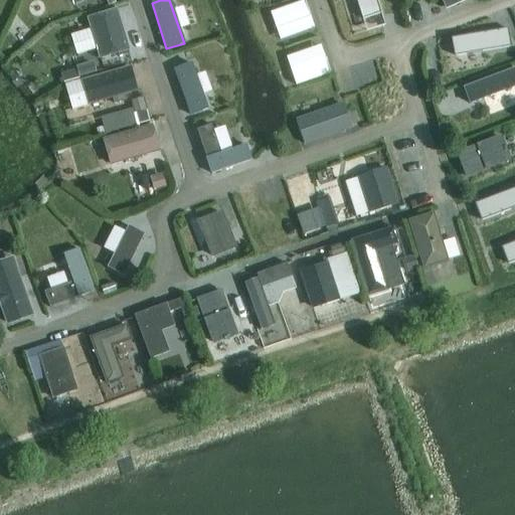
[(356,0),(362,19),(379,14),(374,0),(356,0)]
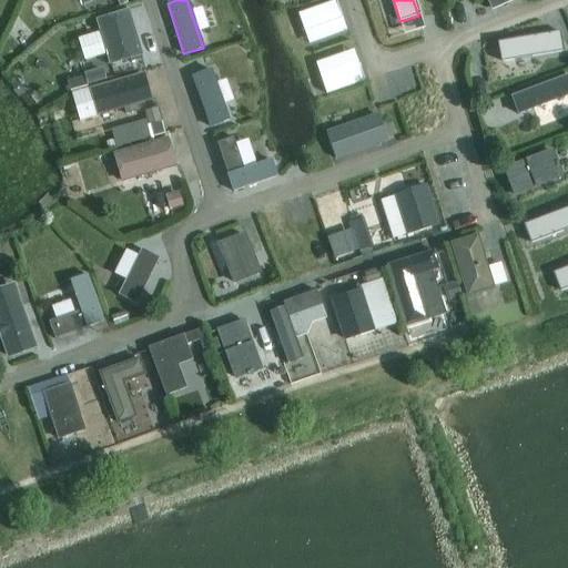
[(335,1),(298,14),(304,31),(342,18),(335,1)]
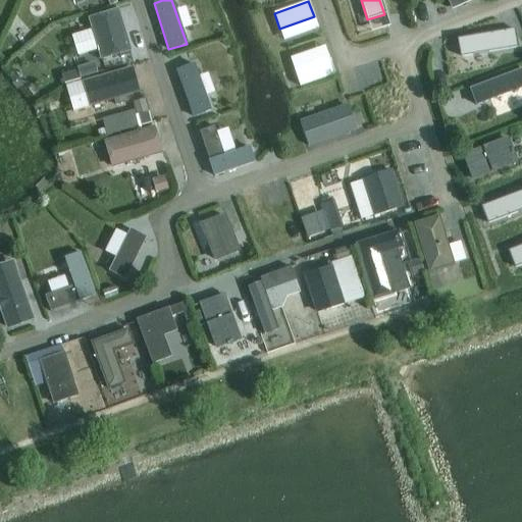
[(117,9),(87,18),(100,60),(131,51),(117,9)]
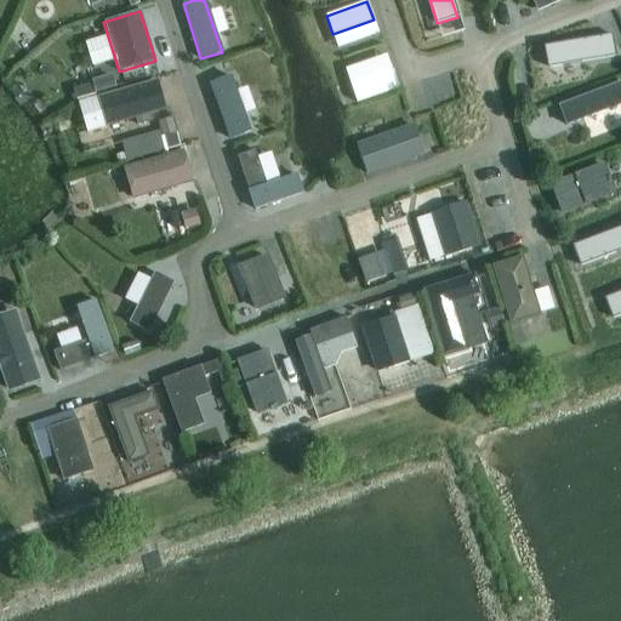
[(610,35),(545,47),(548,67),(614,55),(610,35)]
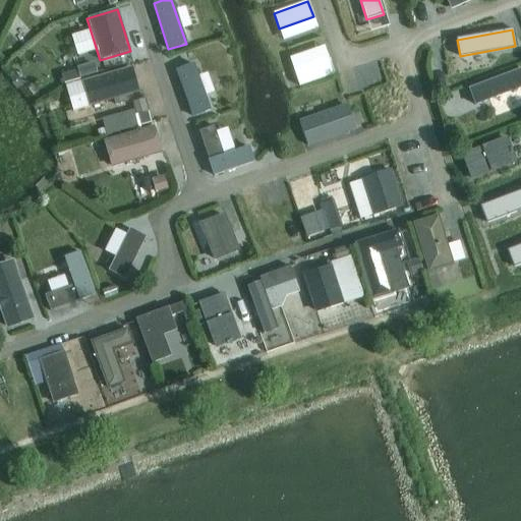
[(328,58),(293,69),(299,85),(333,74),(328,58)]
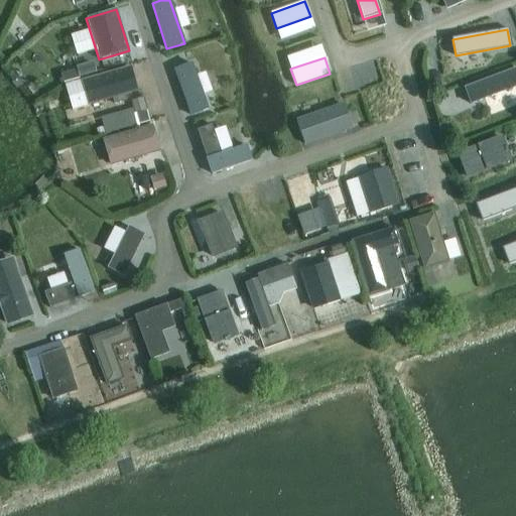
[(93,62),(76,68),(79,77),(95,72),(93,62)]
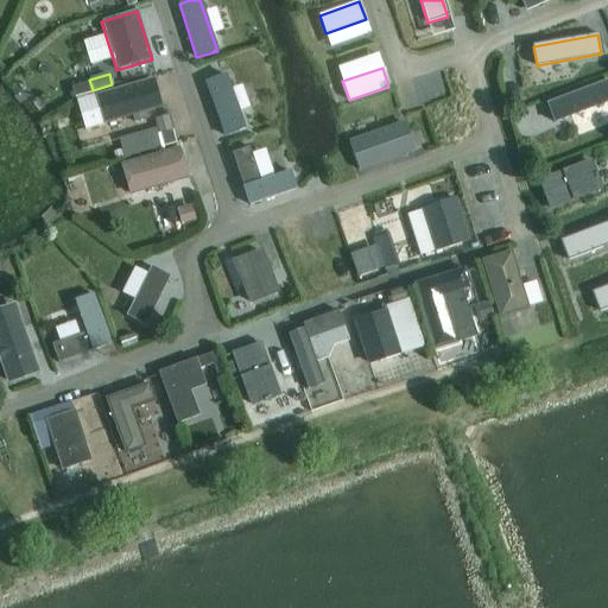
[(245,128),(239,111),(236,112),(228,90),(230,89),(226,75),(206,82),(225,135),(245,128)]
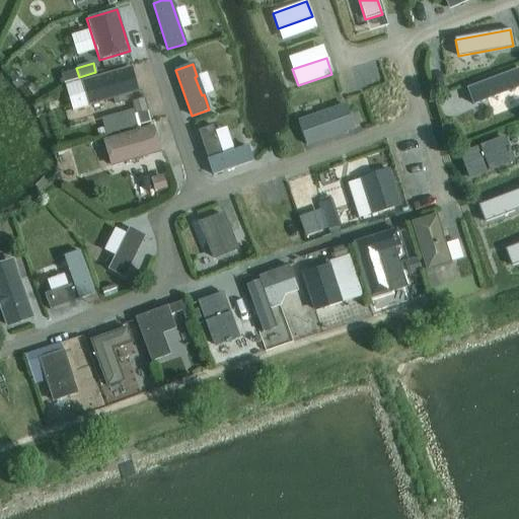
[(138,91),(131,67),(81,81),(88,105),(138,91)]
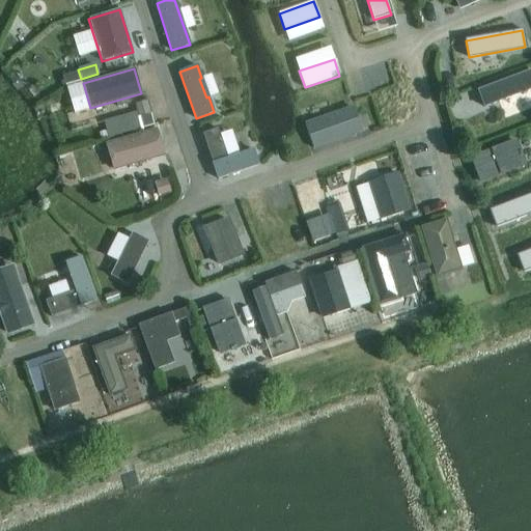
[(477,90),(484,108),(530,88),(530,74),(529,70),(477,90)]
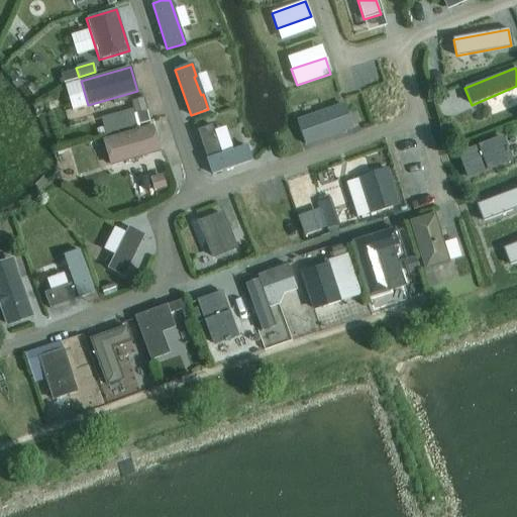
[(143,98),(130,101),(132,107),(134,113),(146,110),(143,98)]
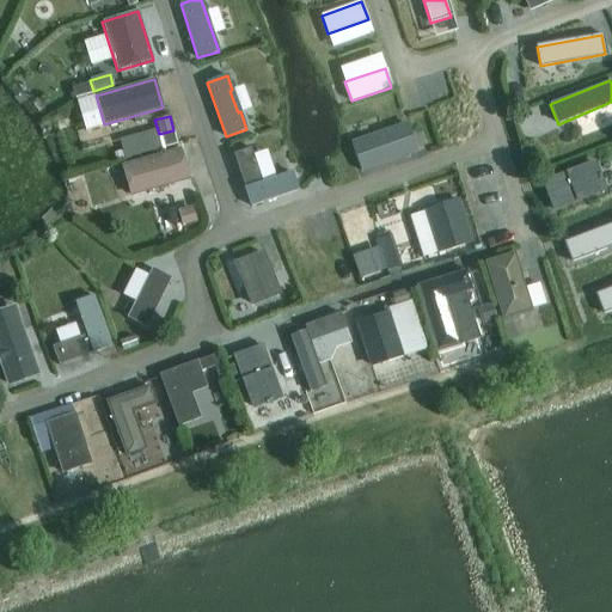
[(407,123),(352,142),(362,171),(416,151),(407,123)]
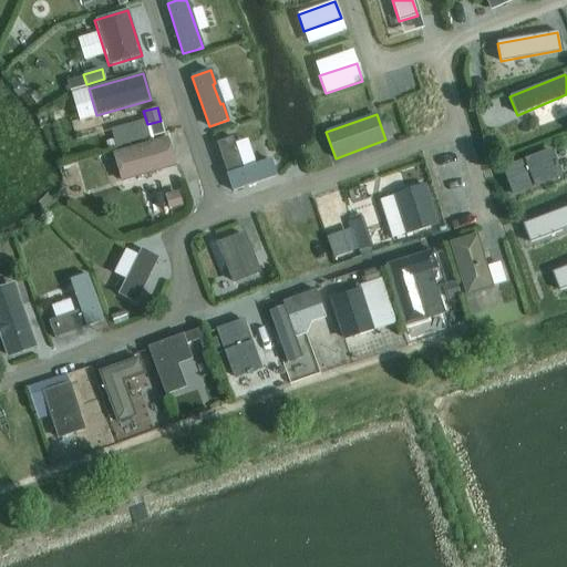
[(215,143),(232,191),(276,176),(270,160),(243,168),(232,137),(215,143)]
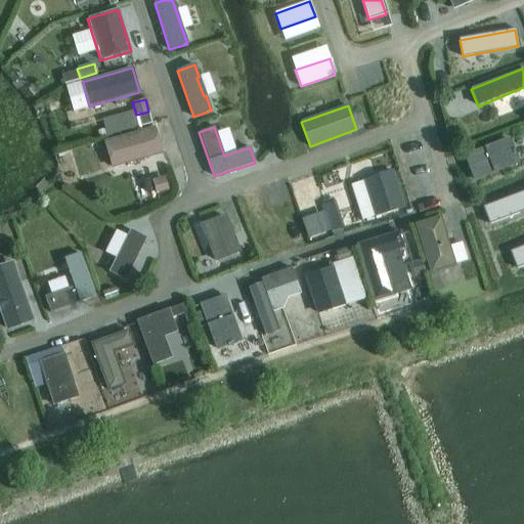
[(104,142),(112,168),(162,154),(155,128),(104,142)]
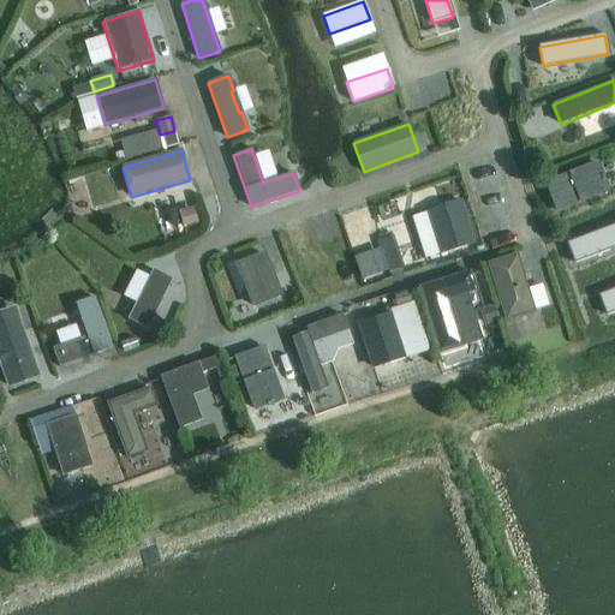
[(598,162),(544,181),(555,212),(609,191),(598,162)]
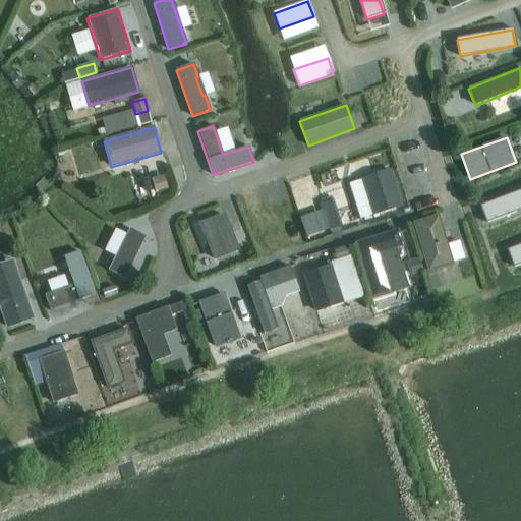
[(403,206),(391,169),(360,179),(371,216),(403,206)]
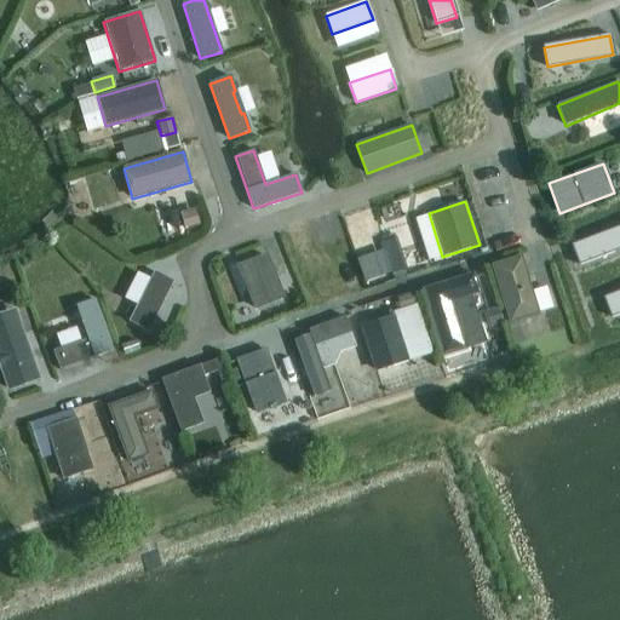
[(195,208),(181,213),(185,230),(200,225),(195,208)]
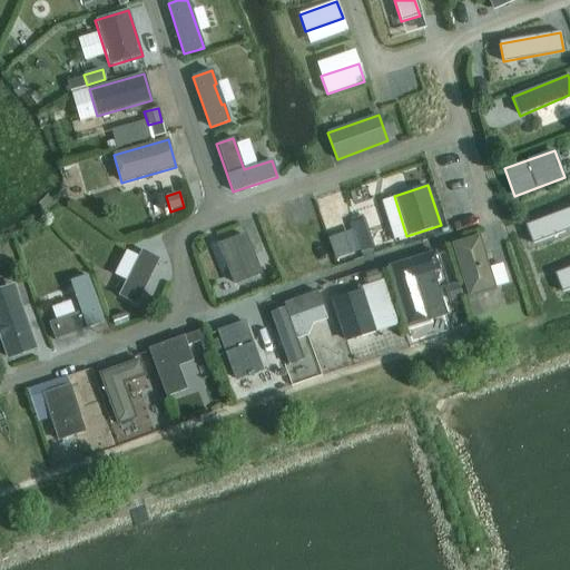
[(569,208),(526,225),(532,243),(569,228),(569,208)]
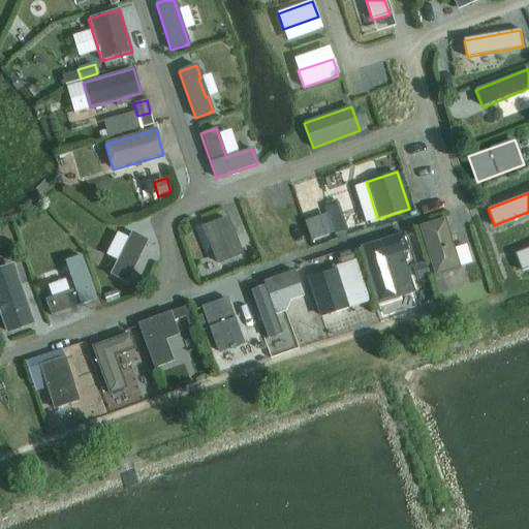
[(201,226),(216,263),(242,253),(227,216),(201,226)]
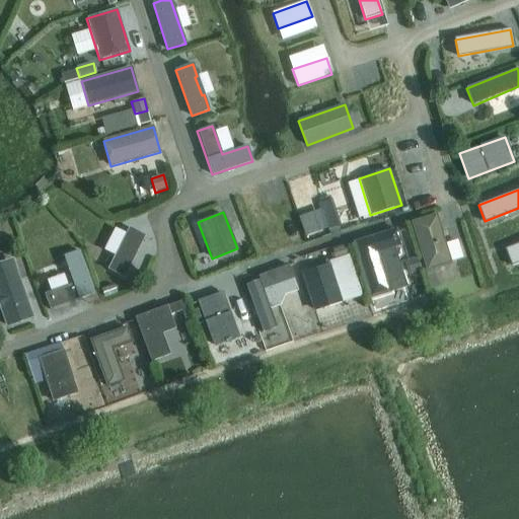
[(326,229),(340,225),(337,214),(323,218),(326,229)]
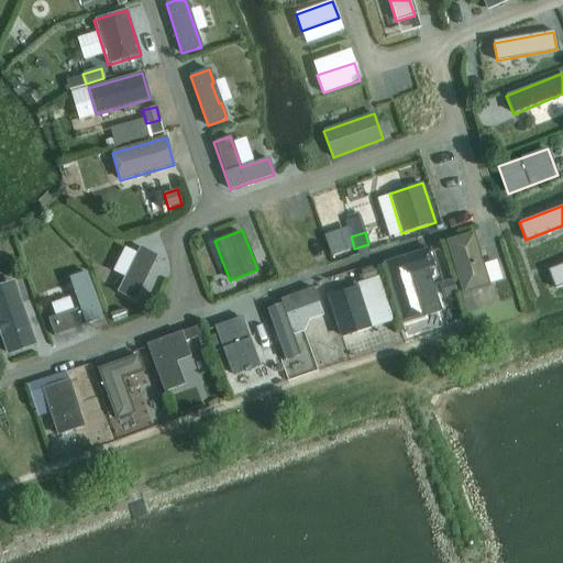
[(462,294),(488,285),(473,232),(445,240),(462,294)]
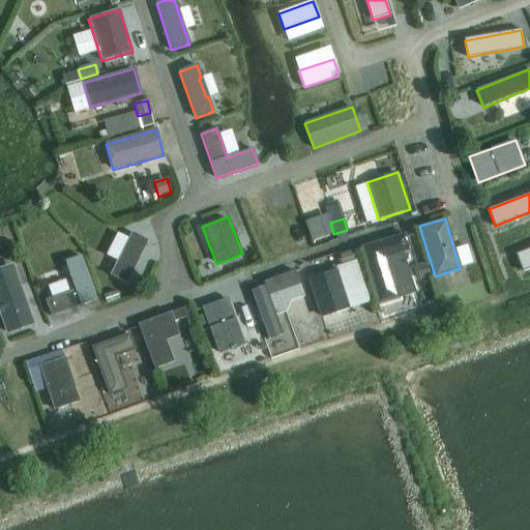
[(147,240),(131,233),(111,274),(126,283),(147,240)]
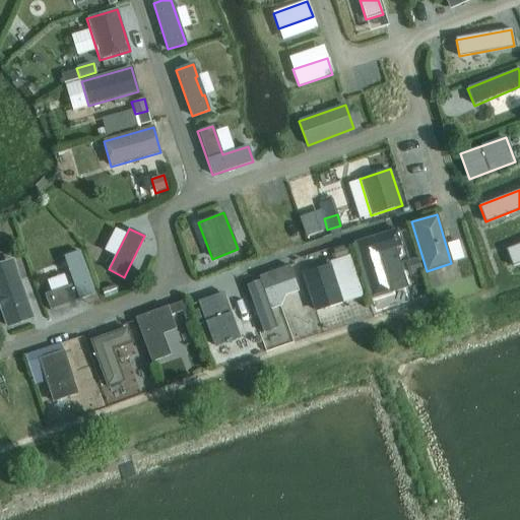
[(400,246),(396,230),(354,243),(359,258),(400,246)]
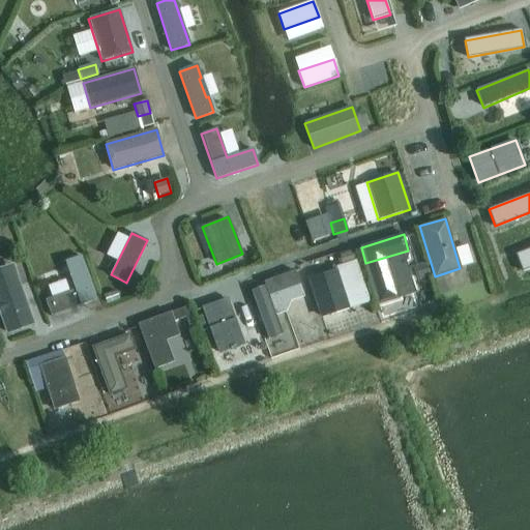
[(529,248),(517,255),(522,270),(529,267),(529,248)]
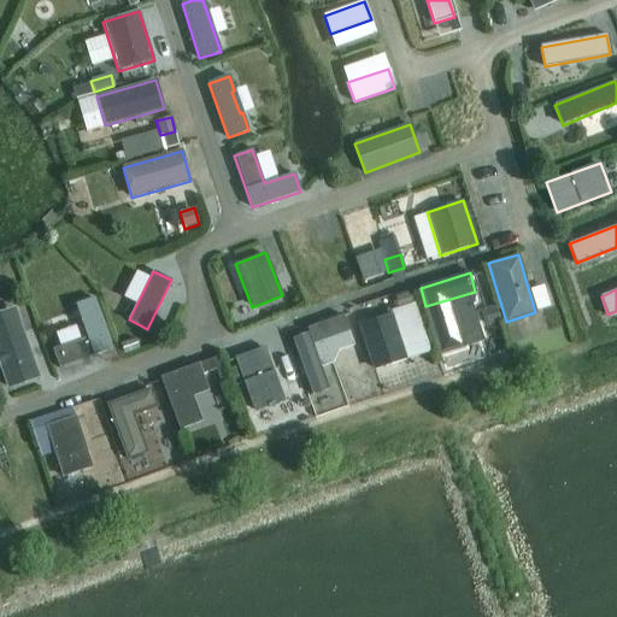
[(410,291),(394,297),(399,310),(415,304),(410,291)]
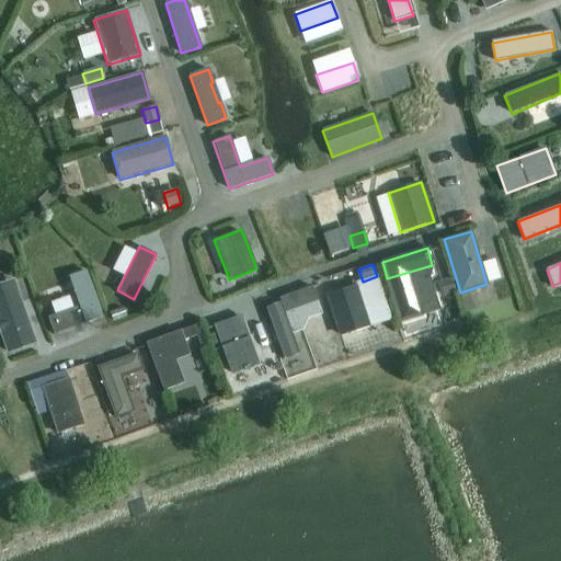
[(84,323),(102,317),(86,272),(69,277),(79,306),(48,318),(54,334),(84,322),(84,323)]
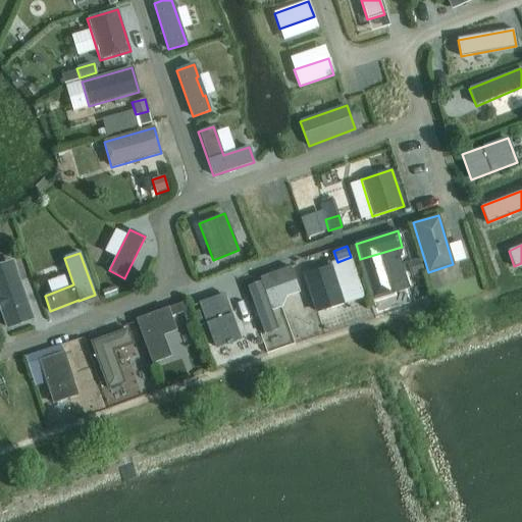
[(418,259),(408,262),(413,275),(423,272),(418,259)]
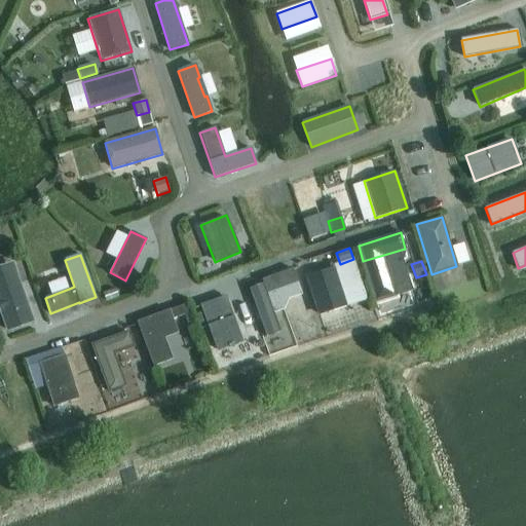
[(317,315),(346,306),(333,268),(305,277),(317,315)]
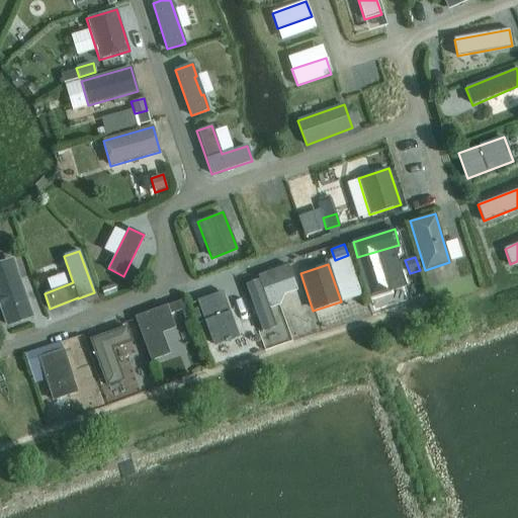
[(275,326),(262,289),(292,278),(287,265),(257,275),(259,279),(246,284),(262,331),(275,326)]
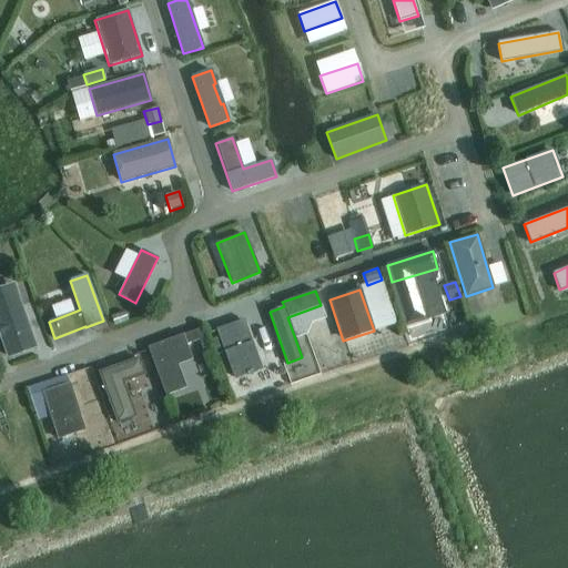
[(34,347),(17,295),(0,301),(0,335),(8,357),(34,347)]
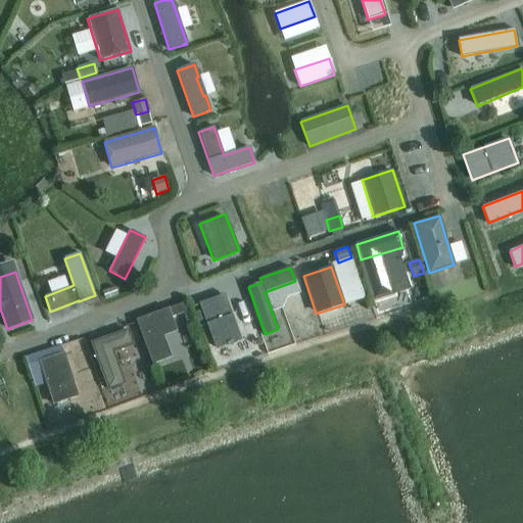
[(224,295),(199,303),(215,347),(227,343),(227,345),(232,344),(232,341),(240,338),(224,295)]
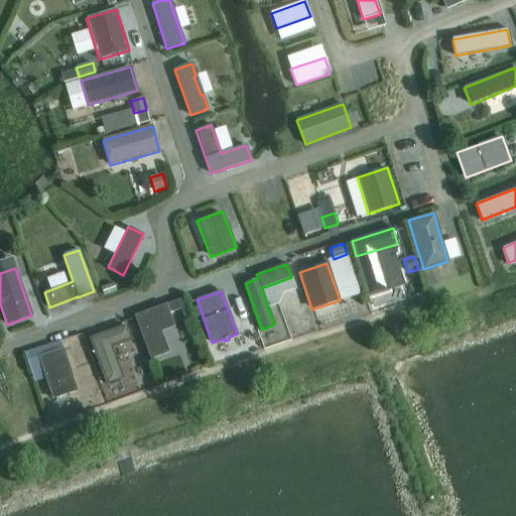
[(168,313),(180,308),(184,319),(190,317),(182,298),(134,316),(150,359),(168,353),(158,326),(171,320),(168,313)]
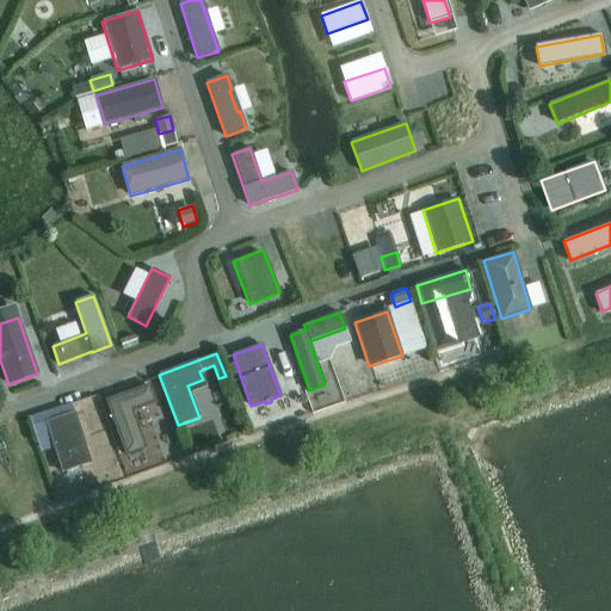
[(133,412),(155,403),(148,384),(105,400),(125,456),(146,448),(133,412)]
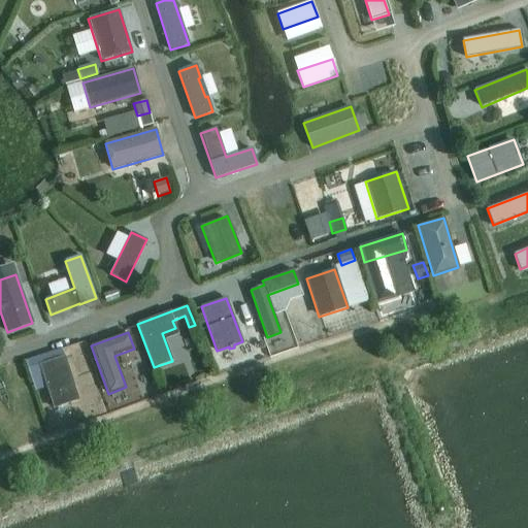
[(65,356),(63,357),(61,349),(26,360),(35,390),(43,387),(38,369),(40,369),(53,408),(79,400),(65,356)]
